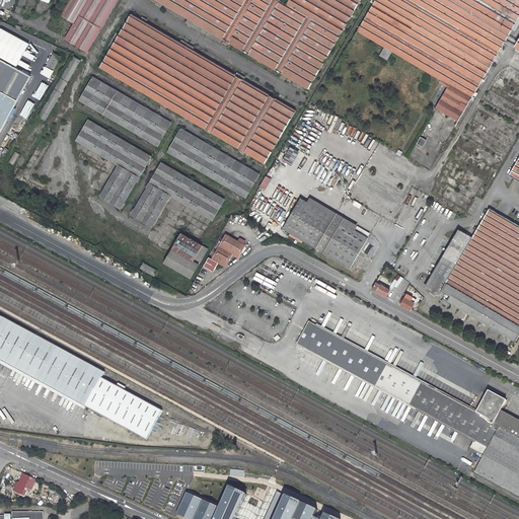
[(116,0),(71,0),(62,15),(76,23),(67,39),(86,51),(116,0)]
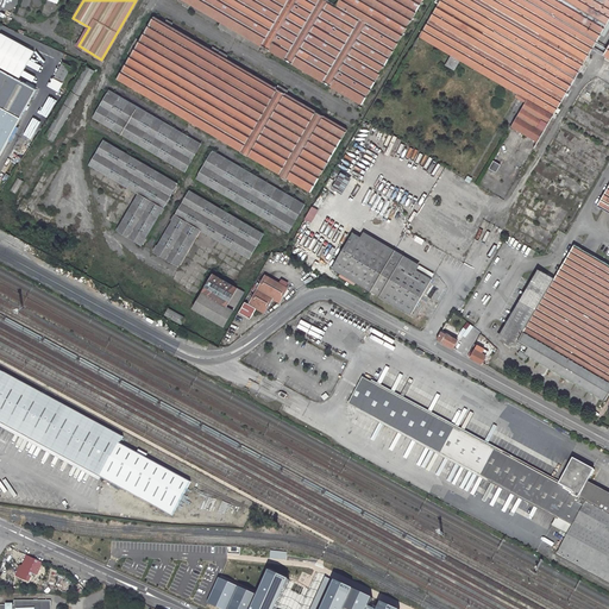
[(183,0),(362,105),(422,0),(339,0),(337,6),(326,0),(183,0)]
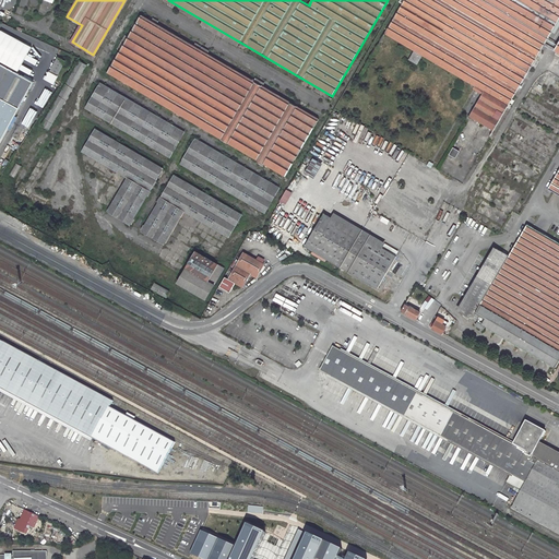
[(558,0),(404,0),(402,4),(383,36),(414,54),(407,62),(416,68),(421,58),(473,87),(472,90),(482,96),(468,118),(494,133),(539,55),(542,56),(547,47),(545,45),(552,31),(556,33),(558,25),(558,0)]
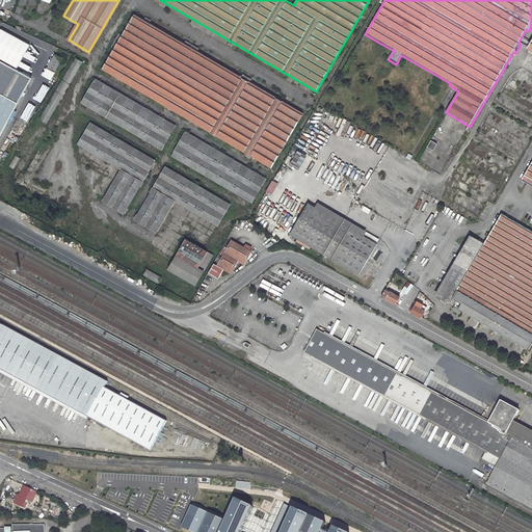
[(302,113),(135,15),(103,70),(271,168),(302,113)]
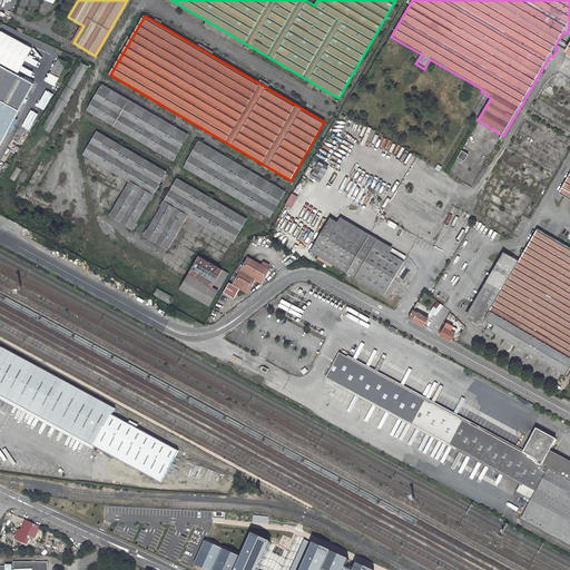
[(6,36),(0,45),(0,49),(17,59),(23,47),(6,36)]
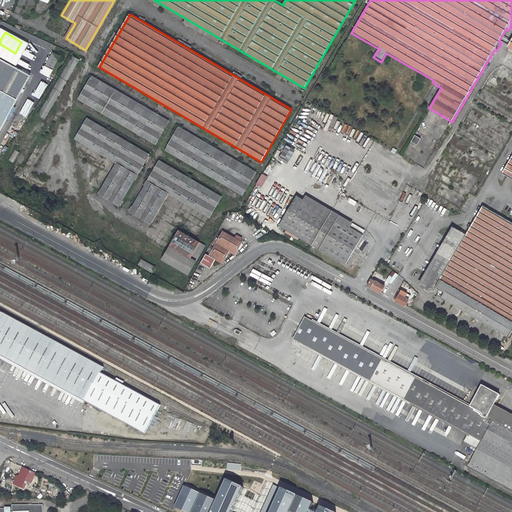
[(22,56),(33,62),(39,51),(28,45),(22,56)]
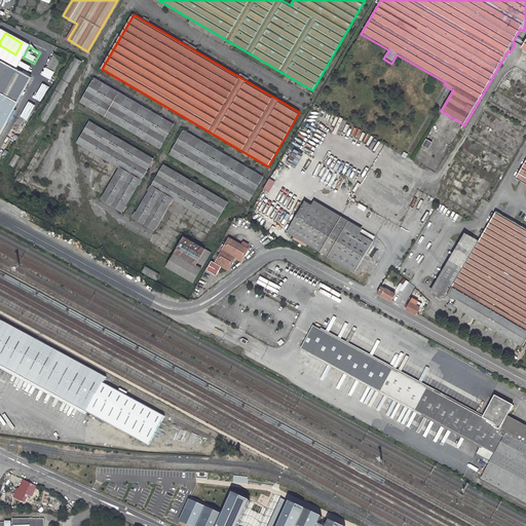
[(62,58),(54,53),(46,67),(54,71),(62,58)]
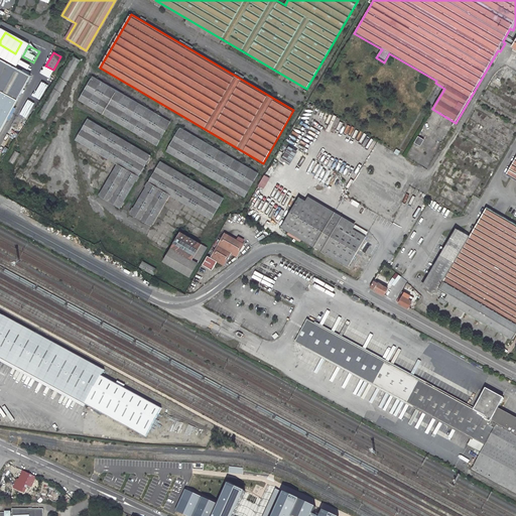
[(0,131),(31,76),(0,57),(0,131)]
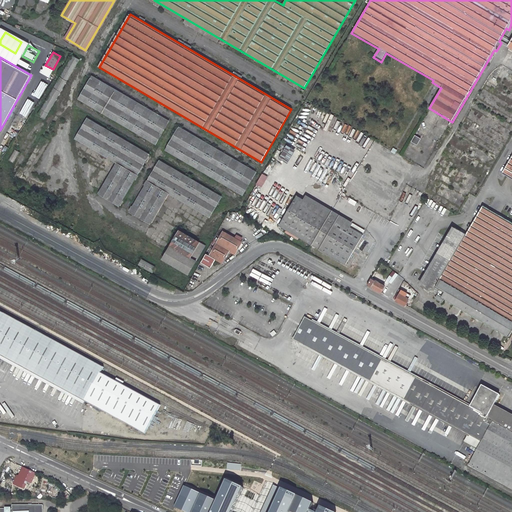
[(48,77),(52,70),(43,65),(39,73),(48,77)]
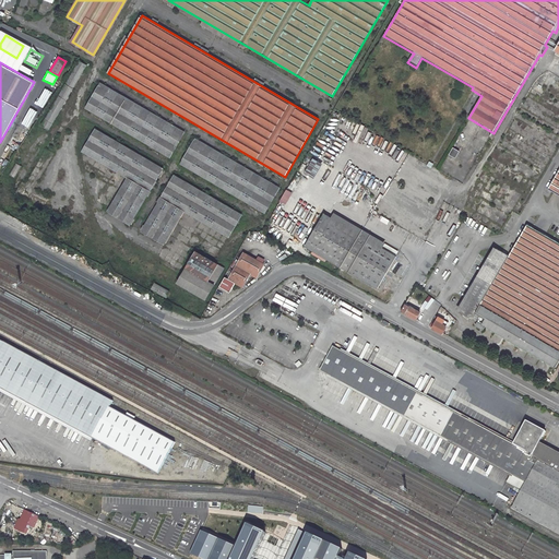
[(182,135),(100,86),(87,108),(169,157),(182,135)]
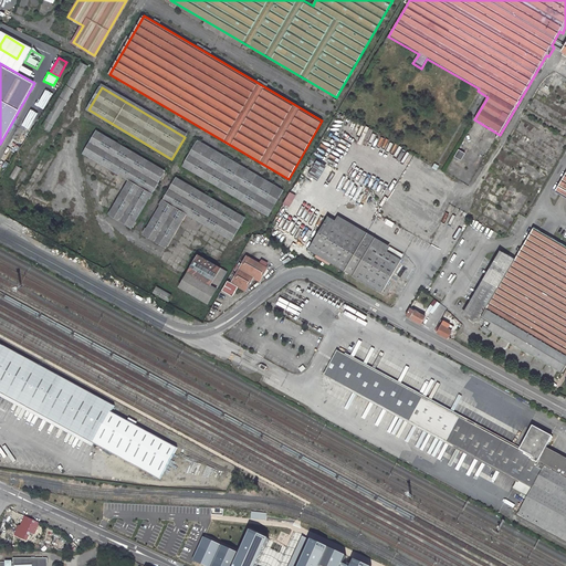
[(165,171),(97,132),(84,154),(129,180),(109,215),(130,228),(165,171)]
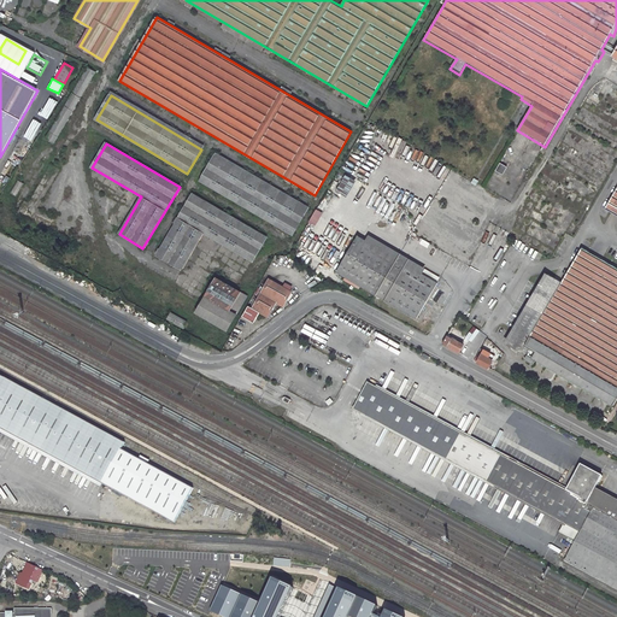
[(306,211),(215,157),(200,181),(292,235),(306,211)]
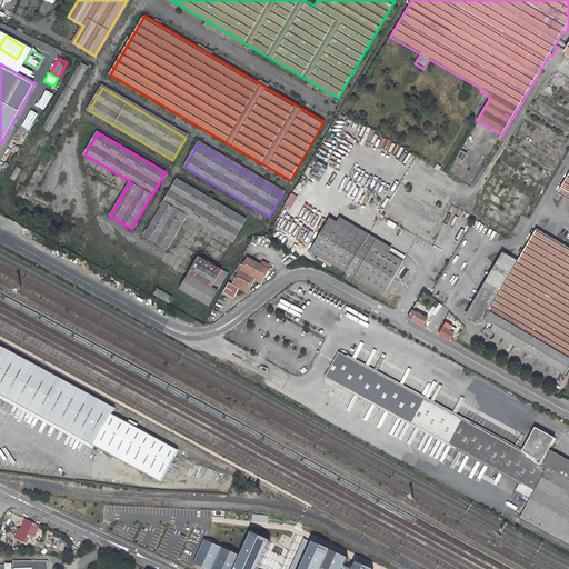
[(462,161),(466,155),(459,151),(456,158),(462,161)]
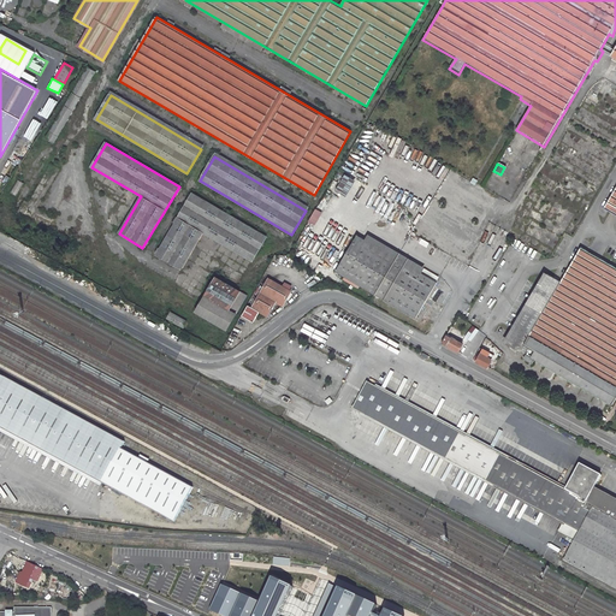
[(345,195),(354,181),(344,175),(335,189),(345,195)]
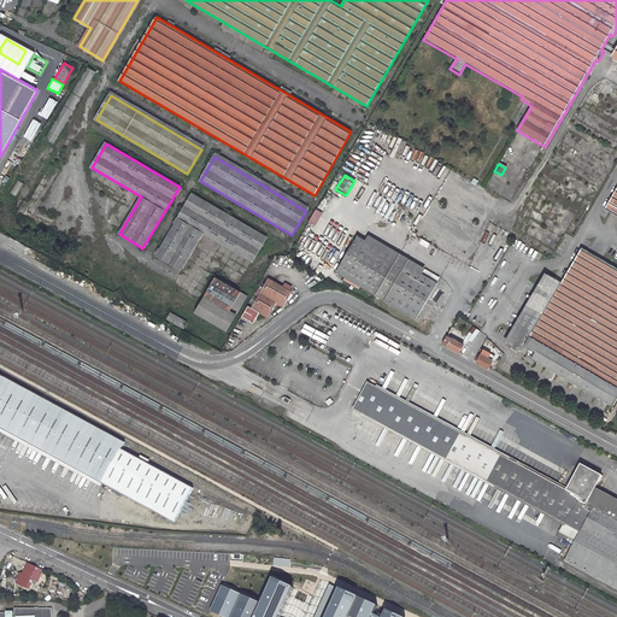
[(616,269),(582,248),(574,263),(562,282),(548,275),(507,344),(527,356),(524,359),(534,365),(536,362),(613,406),(616,399),(616,188),(605,209),(616,216),(616,269)]
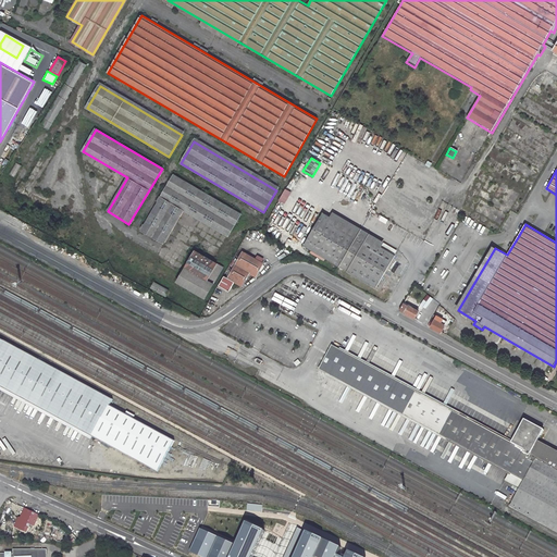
[(240,214),(174,175),(141,231),(163,245),(183,211),(227,237),(240,214)]
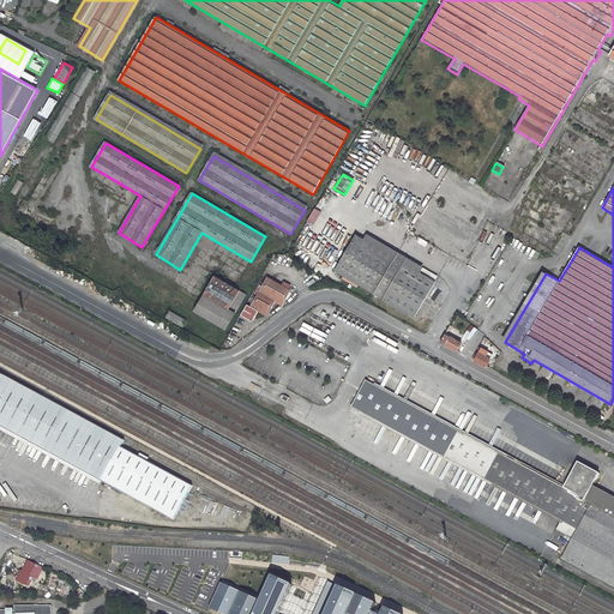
[(306,222),(313,226),(320,212),(313,209),(306,222)]
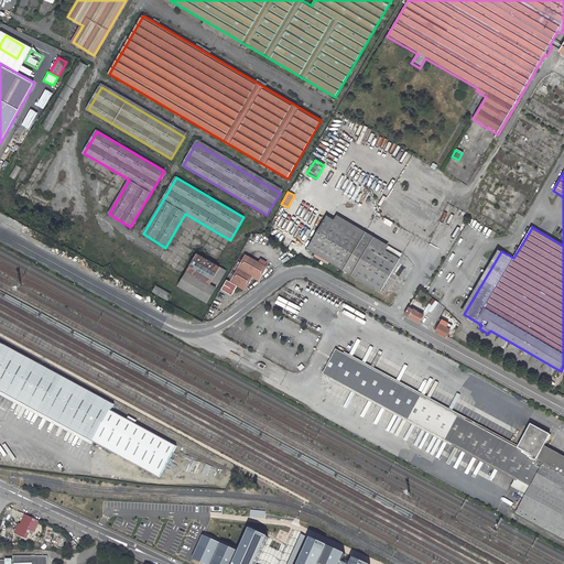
[(390,246),(338,215),(335,220),(387,251),(390,246)]
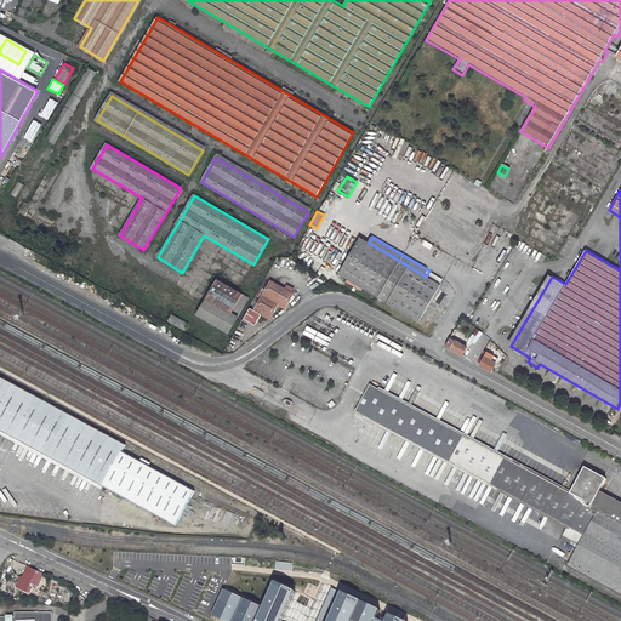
[(360,238),(340,273),(420,320),(440,285),(426,277),(369,243),(360,238)]
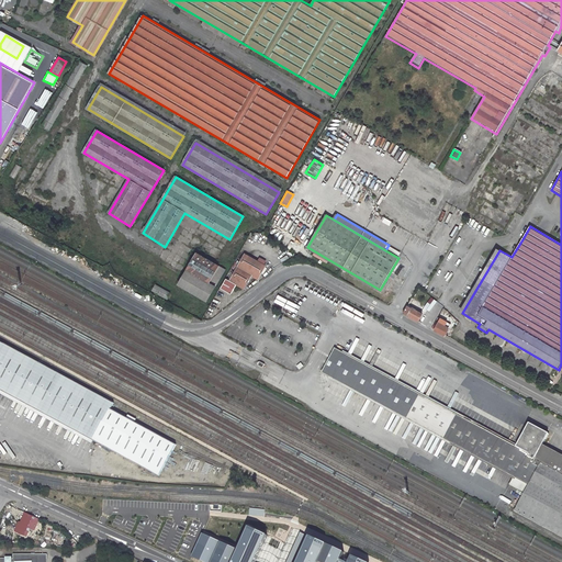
[(226,270),(198,254),(179,284),(208,302),(226,270)]
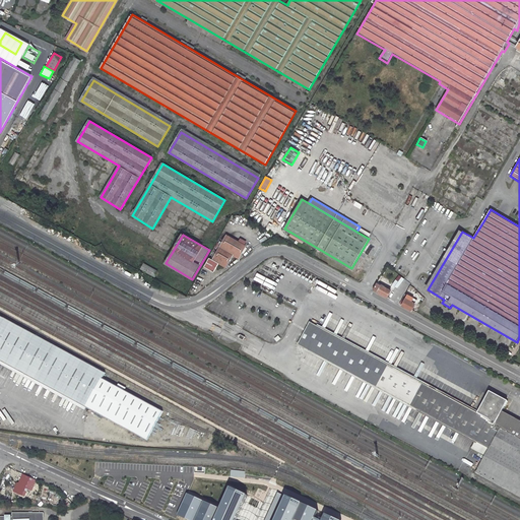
[(228,235),(212,258),(210,257),(205,266),(214,271),(219,262),(225,266),(233,254),(238,257),(245,245),(228,235)]
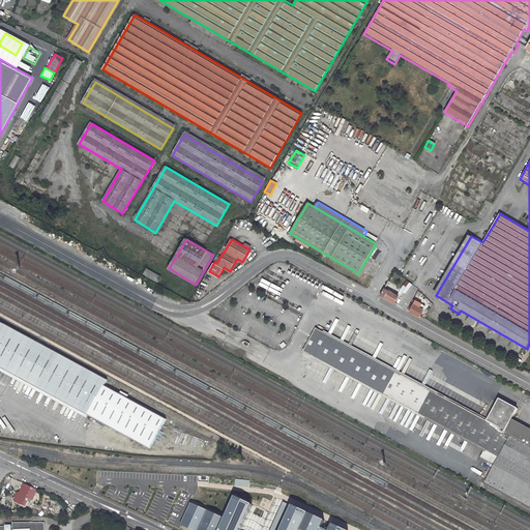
[(142,275),(157,281),(159,274),(145,269),(142,275)]
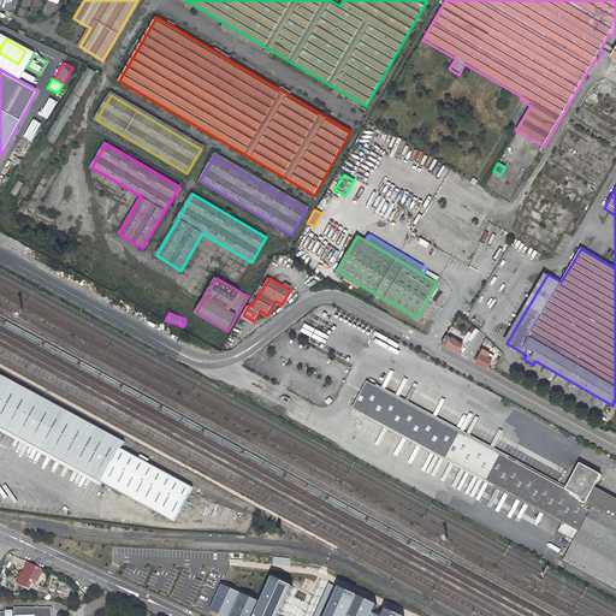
[(473,325),(465,337),(471,341),(479,330),(473,325)]
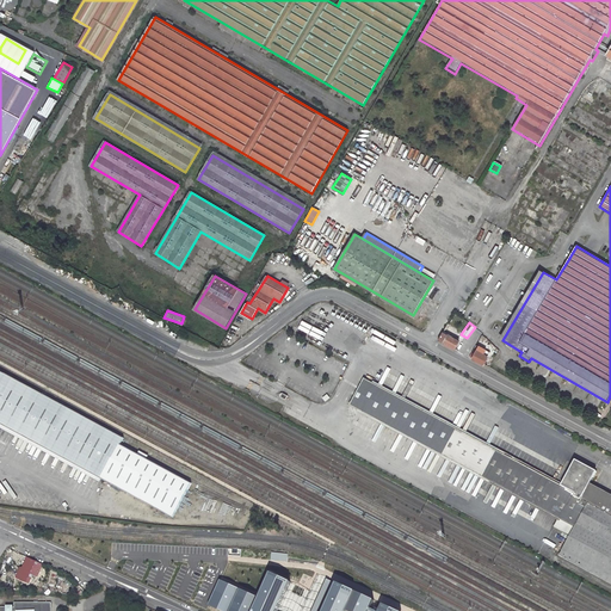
[(439,340),(456,350),(461,341),(457,339),(449,335),(448,337),(444,334),(442,338),(439,340)]
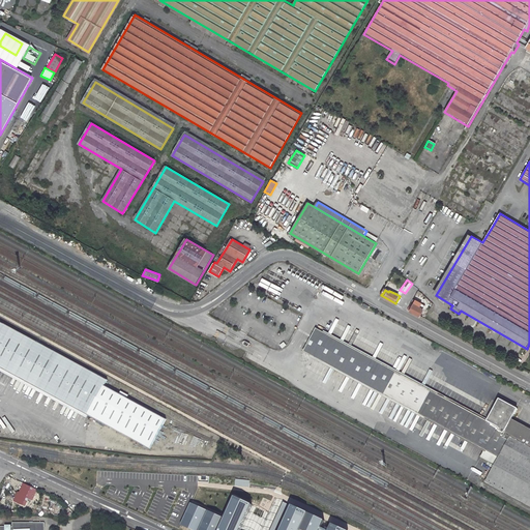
[(410,312),(420,317),(421,314),(423,310),(414,304),(410,312)]
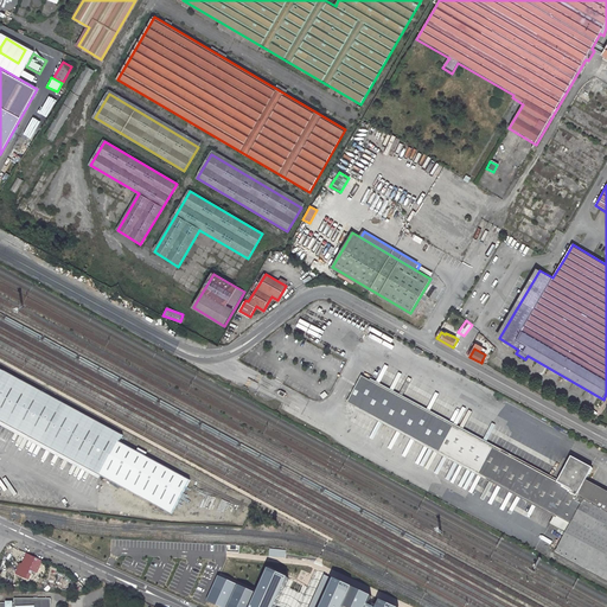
[(125,436),(0,368),(0,420),(172,516),(191,481),(121,443),(125,436)]
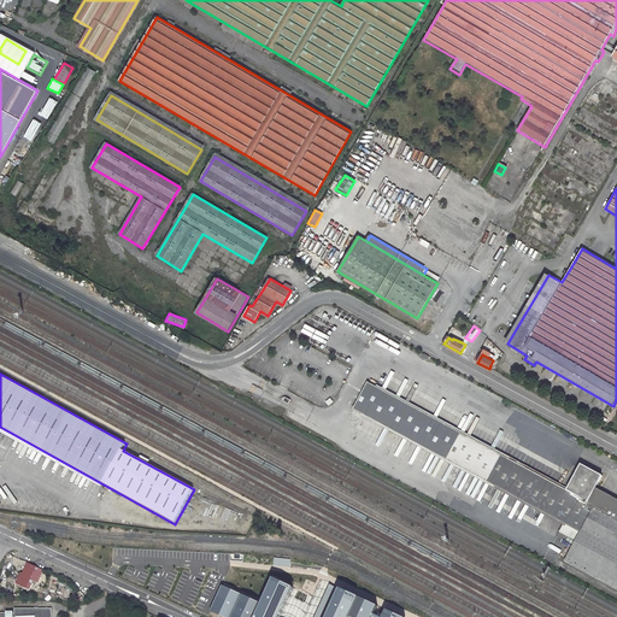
[(569,556),(616,581),(616,503),(603,495),(597,493),(604,477),(583,466),(569,492),(369,385),(353,412),(487,485),(581,534),(569,556)]
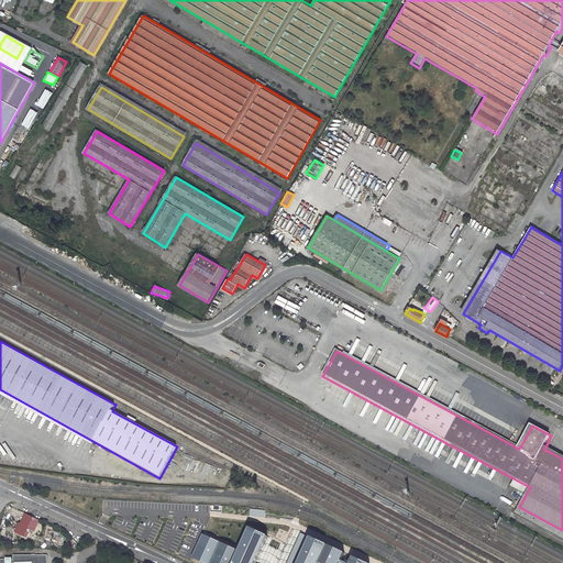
[(517,511),(562,534),(562,530),(519,507),(517,511)]
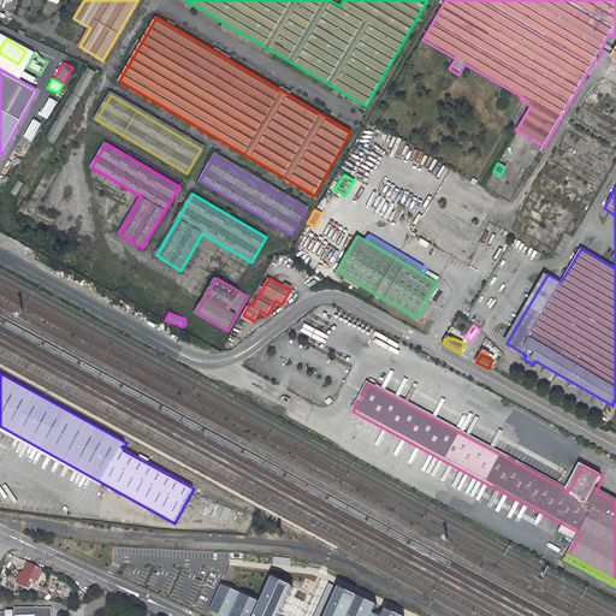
[(22,573),(18,582),(25,586),(30,576),(34,579),(37,581),(43,569),(29,563),(24,574),(22,573)]
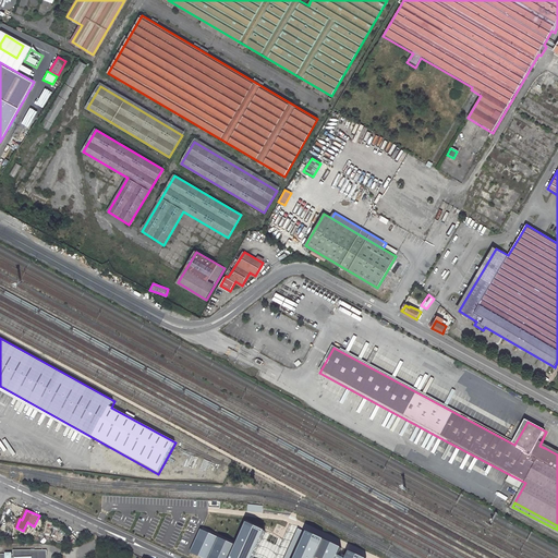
[(203,530),(192,554),(202,557),(316,557),(317,557),(318,557),(336,557),(342,545),(326,537),(307,529),(294,557),(254,557),(267,531),(250,522),(238,546),(220,538),(203,530)]
